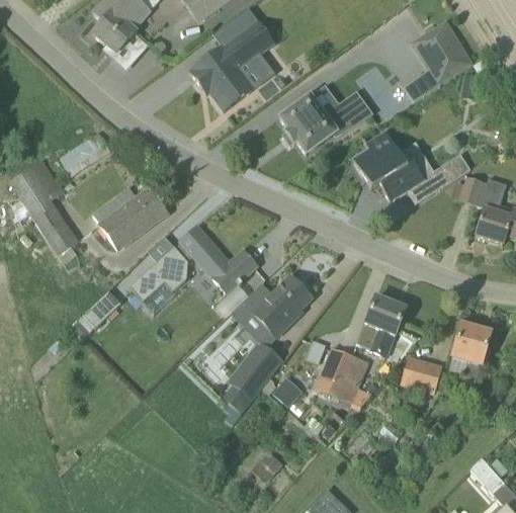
[(135,29),(151,10),(140,0),(101,0),(89,13),(101,23),(93,32),(117,54),(137,31),(135,29)]
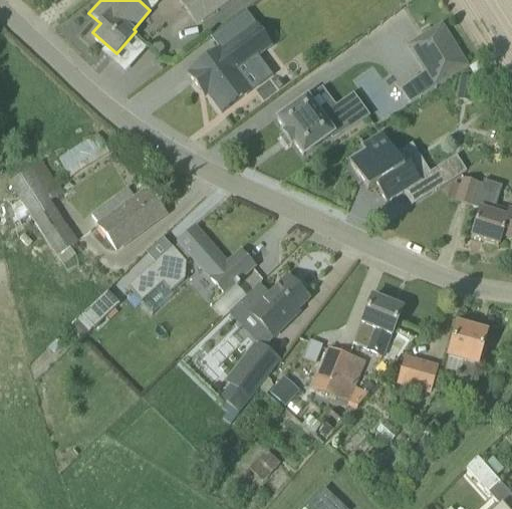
[(197,20),(224,0),(183,0),(197,20)]
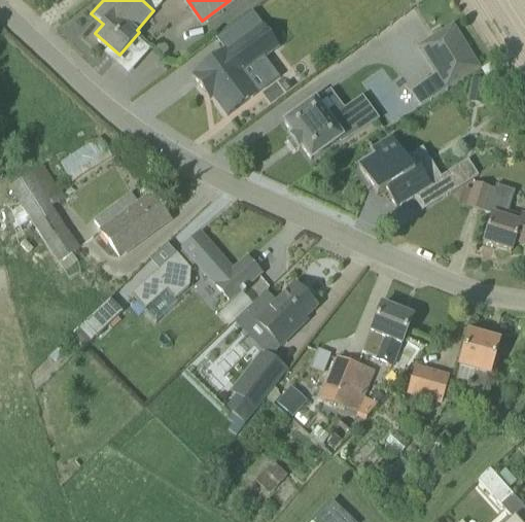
[(195,73),(211,96),(214,93),(229,112),(258,90),(243,70),(279,43),(263,22),(228,48),(226,47),(197,69),(198,70),(195,73)]
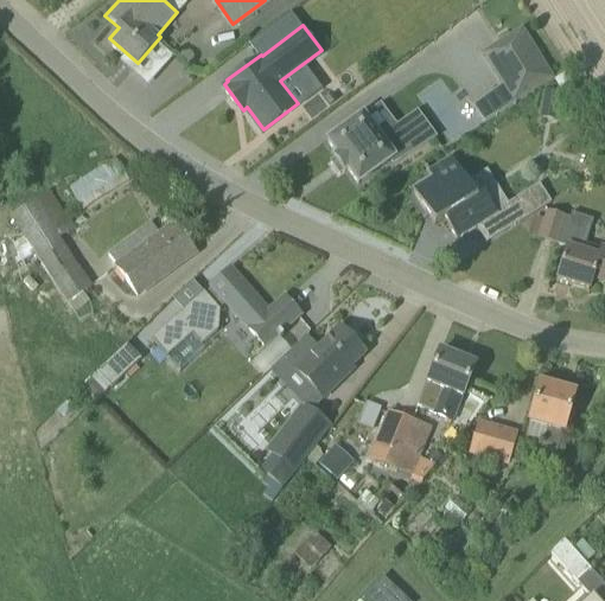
[(515,97),(553,74),(523,26),(485,50),(515,97)]
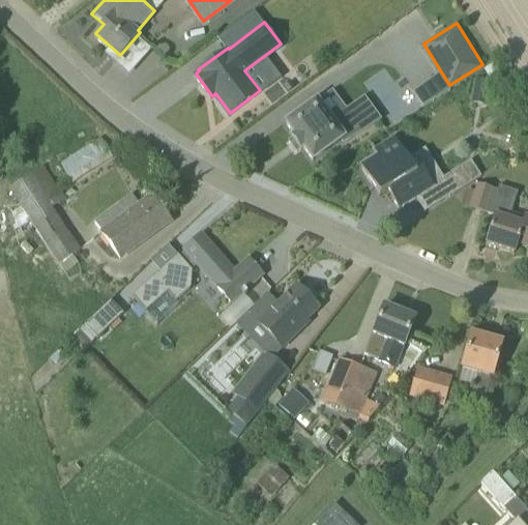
[(492,77),(477,75),(474,88),(490,91),(492,77)]
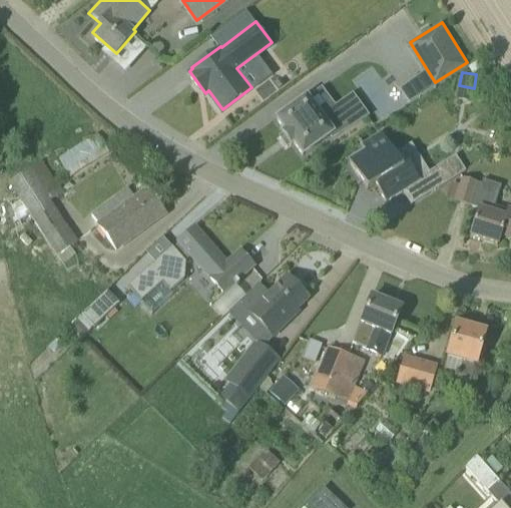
[(284,130),(292,142),(296,140),(304,151),(332,131),(334,133),(368,112),(354,93),(342,101),(345,105),(333,114),(327,107),(320,112),(308,95),(278,116),(287,128),(284,130)]
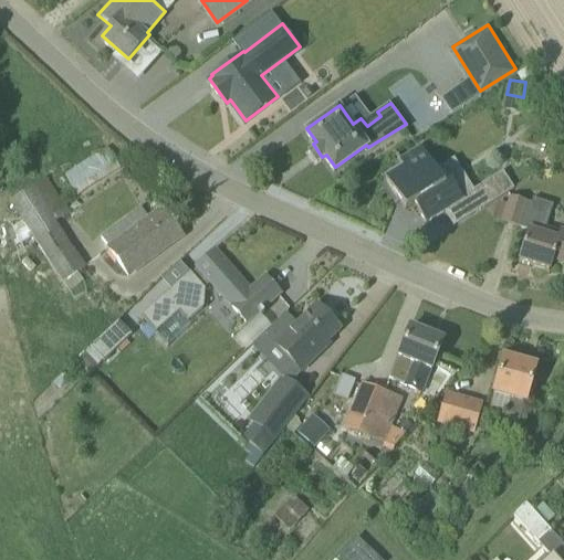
[(110,143),(66,169),(80,190),(123,164),(110,143)]
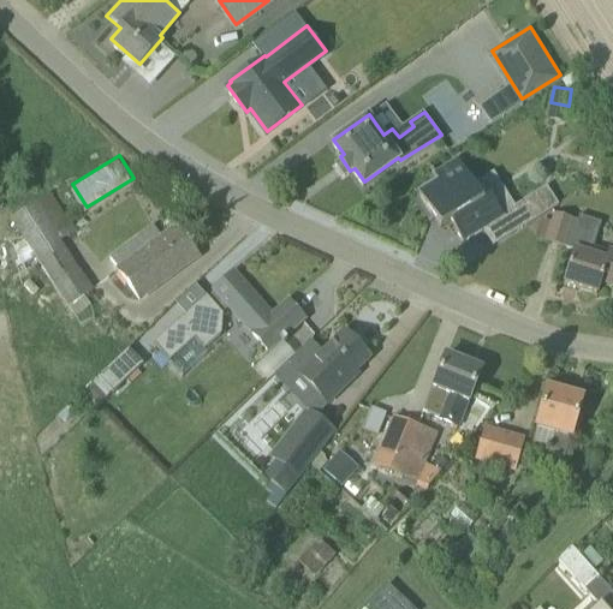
[(434,165),(433,166),(440,178),(420,190),(435,214),(430,216),(432,218),(435,215),(441,225),(452,219),(464,239),(505,214),(492,191),(483,197),(459,157),(438,171),(434,165)]
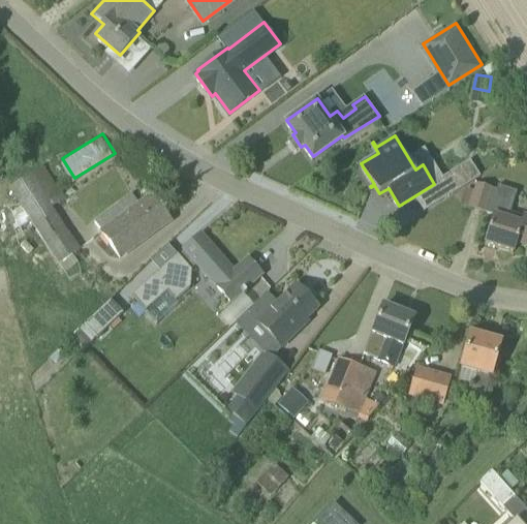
[(454,191),(482,174),(471,157),(443,175),(454,191)]
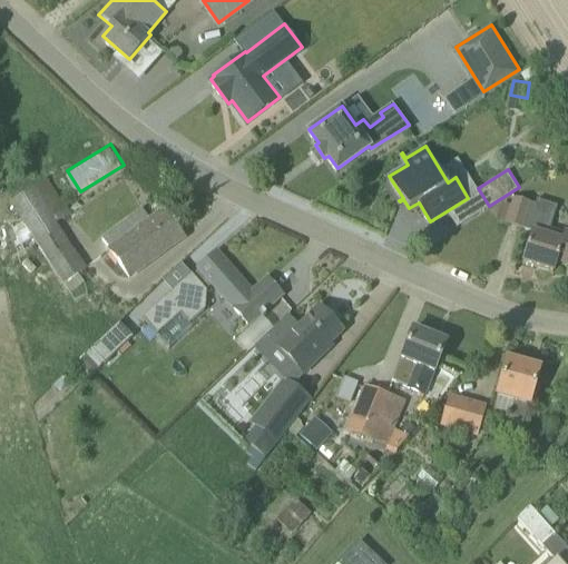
[(19,244),(32,235),(62,282),(88,265),(57,217),(68,209),(46,175),(9,198),(22,219),(9,228),(19,244)]
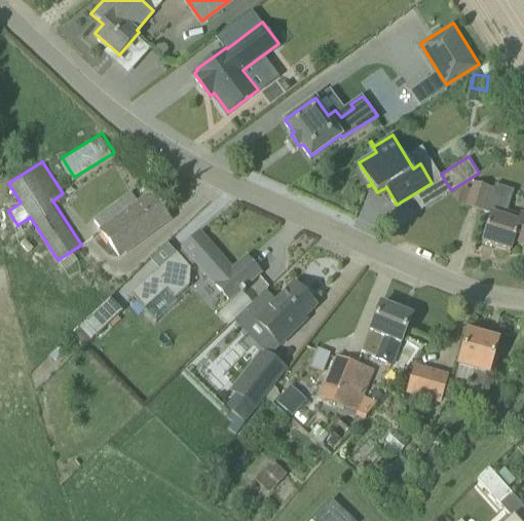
[(492,211),(483,239),(512,249),(514,239),(523,242),(523,210),(521,210),(520,212),(509,208),(515,187),(495,181),(494,185),(476,180),(468,203),(492,211)]
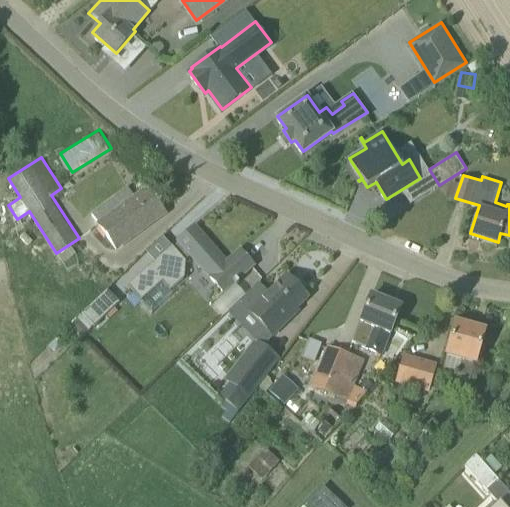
[(101,223),(118,246),(166,209),(148,186),(146,184),(135,192),(129,185),(112,197),(92,212),(101,223)]
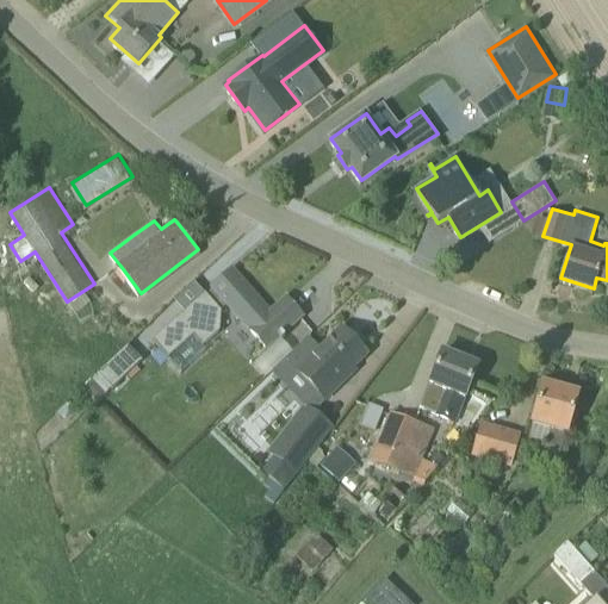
[(222,307),(229,300),(267,344),(286,329),(304,312),(287,294),(271,309),(233,266),(213,284),(217,287),(210,293),(206,290),(179,313),(154,336),(169,354),(182,368),(208,347),(204,342),(221,328),(223,307),(222,307)]
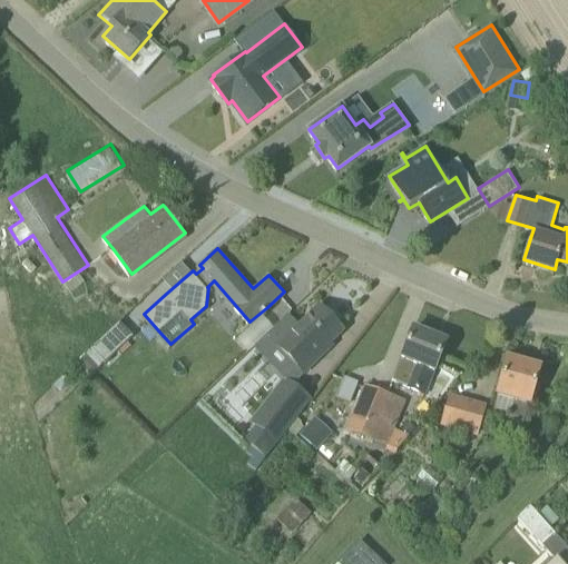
[(320,304),(301,323),(289,310),(267,332),(305,370),(333,343),(331,342),(344,328),(338,322),(340,317),(331,308),(326,309),(320,304)]
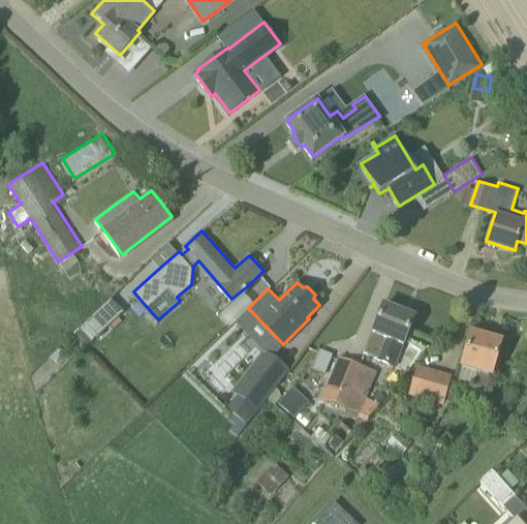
[(97,333),(123,308),(112,297),(86,320),(97,333)]
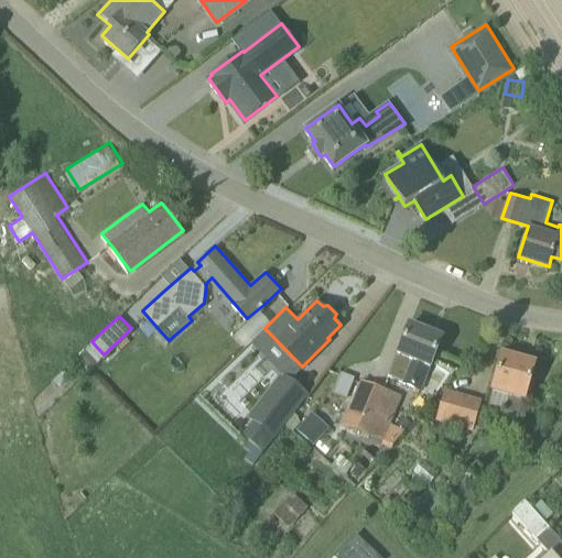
[(429,364),(431,364),(442,336),(410,323),(389,373),(420,385),(429,364)]
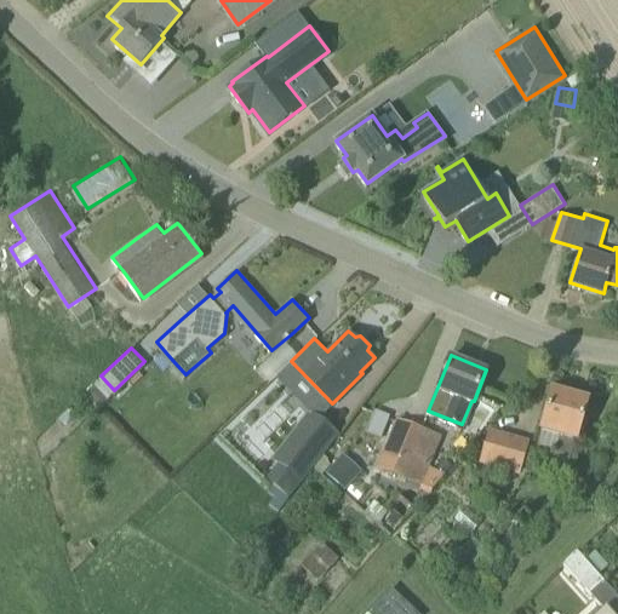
[(95,383),(86,391),(101,405),(109,396),(95,383)]
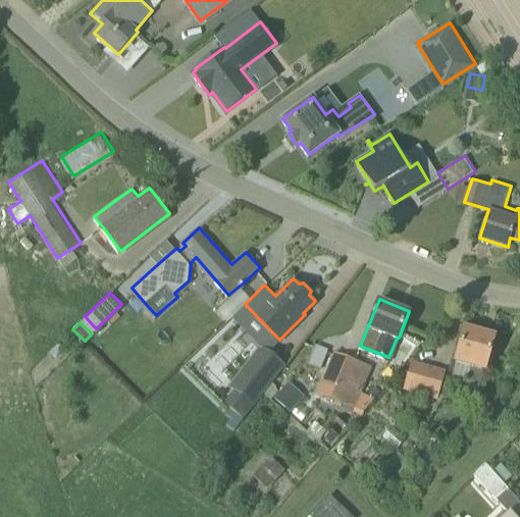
[(465,326),(456,360),(471,364),(462,397),(476,401),(484,368),(485,368),(496,334),(465,326)]
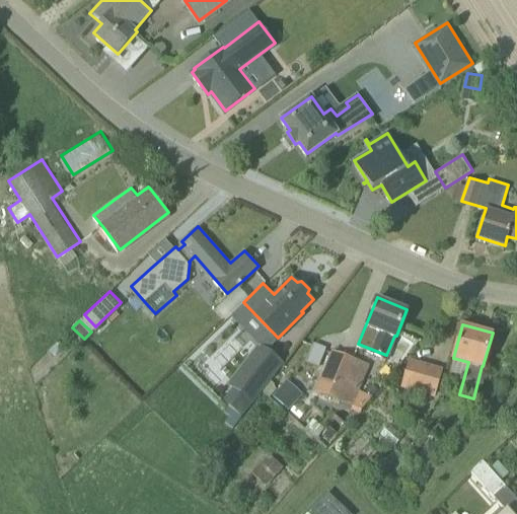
[(228,382),(233,386),(223,398),(242,413),(284,360),(260,342),(228,382)]
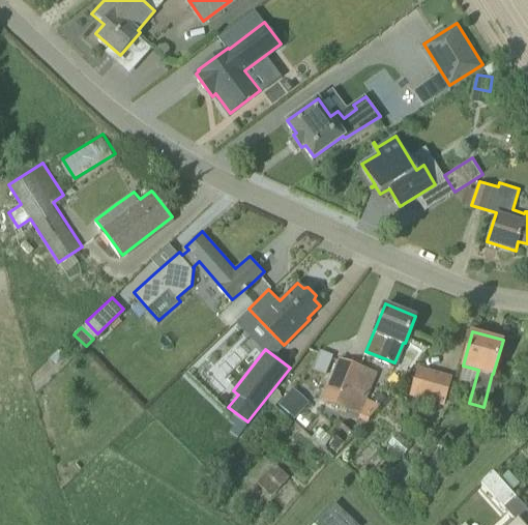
[(372,370),(339,356),(323,396),(356,409),(372,370)]
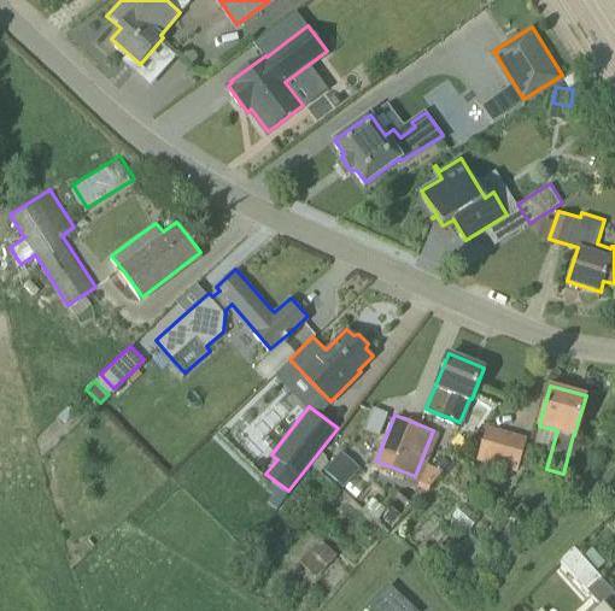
[(517,466),(526,438),(490,427),(480,456),(517,466)]
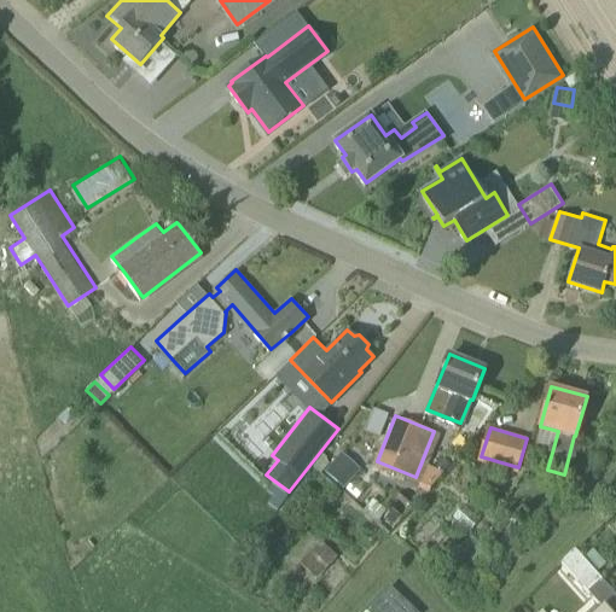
[(373,496),(365,507),(378,518),(387,507),(373,496)]
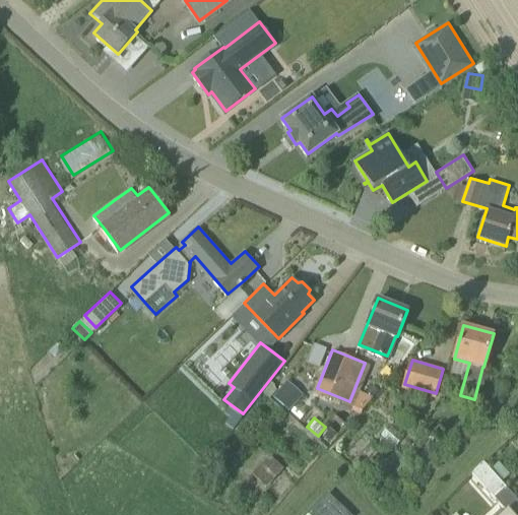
[(267,483),(283,464),(269,451),(253,469),(267,483)]
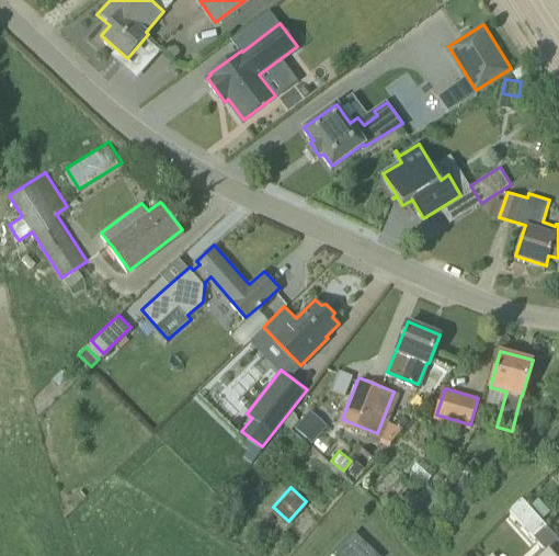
[(523,521),(533,533),(547,549),(539,555),(558,555),(558,536),(546,521),(543,518),(531,505),(523,496),(511,508),(523,521)]
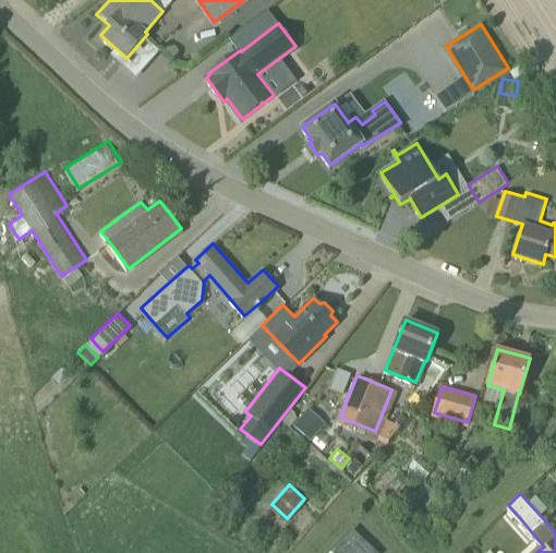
[(536,493),(528,502),(540,515),(548,507),(536,493)]
